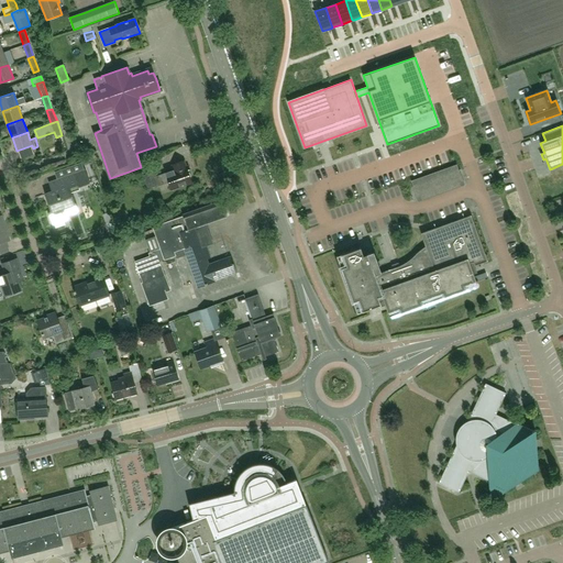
[(354,158),(360,169),(366,166),(361,155),(354,158)]
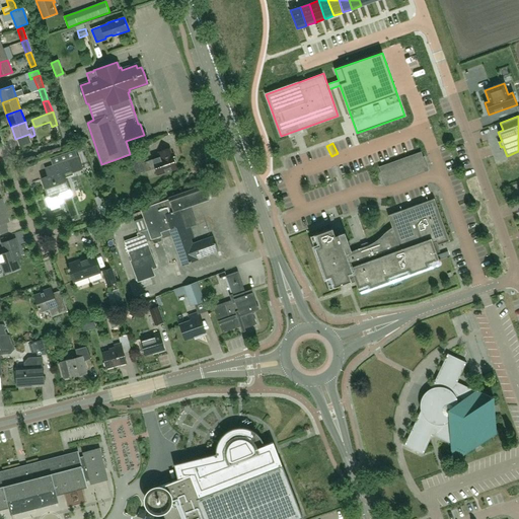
[(132,161),(137,175),(156,168),(158,174),(177,167),(172,154),(171,155),(168,148),(159,151),(161,156),(144,162),(142,157),(132,161)]
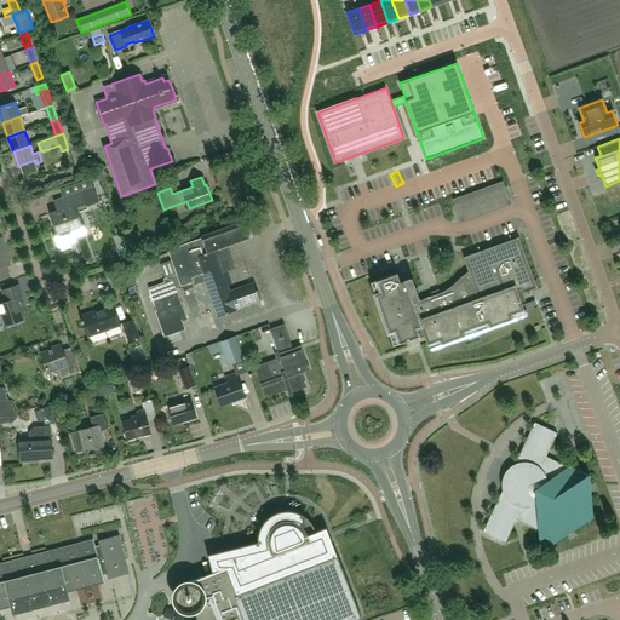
[(504,182),(453,200),(455,207),(506,189),(504,182)]
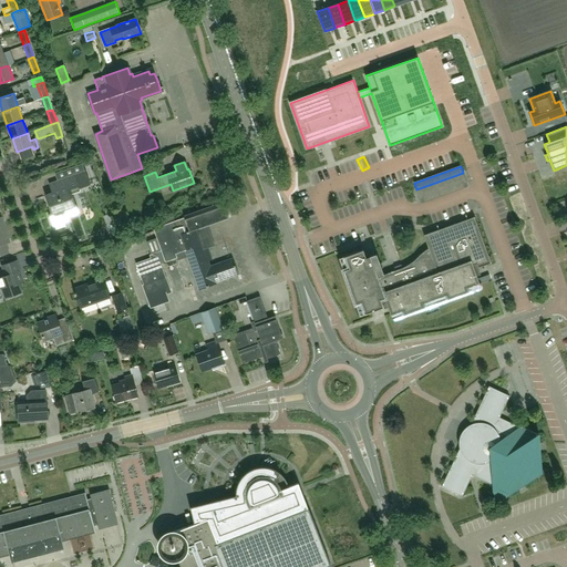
[(78,210),(78,208),(70,189),(79,186),(80,188),(91,184),(86,171),(49,184),(52,193),(45,195),(52,214),(49,215),(53,226),(66,220),(69,220),(70,218),(70,216),(69,214),(70,214),(72,214),(74,213),(76,212),(78,210)]
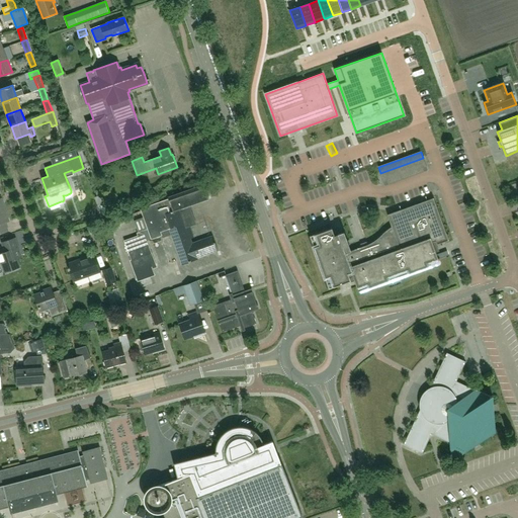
[(144,218),(148,229),(147,230),(151,239),(152,239),(162,235),(161,232),(169,229),(182,264),(197,259),(196,257),(218,250),(212,236),(195,243),(192,245),(190,239),(193,238),(189,227),(191,226),(189,218),(193,217),(190,205),(208,199),(202,184),(201,184),(202,185),(174,195),(175,196),(168,199),(163,201),(163,200),(160,201),(159,198),(140,205),(144,218)]
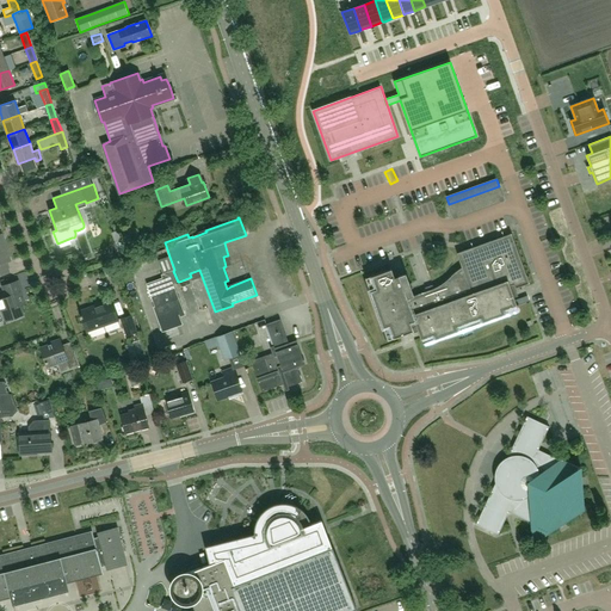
[(394,277),(392,269),(365,278),(388,340),(399,337),(414,331),(413,328),(417,327),(420,338),(423,344),(457,332),(471,327),(518,310),(516,302),(510,285),(513,284),(514,289),(524,285),(529,284),(511,234),(501,238),(498,239),(457,253),(462,267),(457,271),(454,273),(451,277),(448,279),(444,282),(442,284),(438,287),(433,289),(432,285),(425,288),(426,291),(421,294),(414,296),(412,289),(409,284),(406,273),(394,277)]
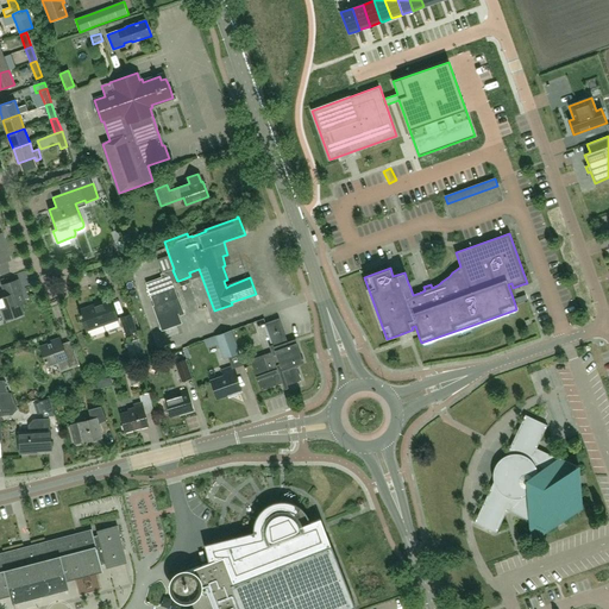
[(0,236),(0,275),(10,271),(6,262),(11,261),(4,239),(1,240),(0,236)]
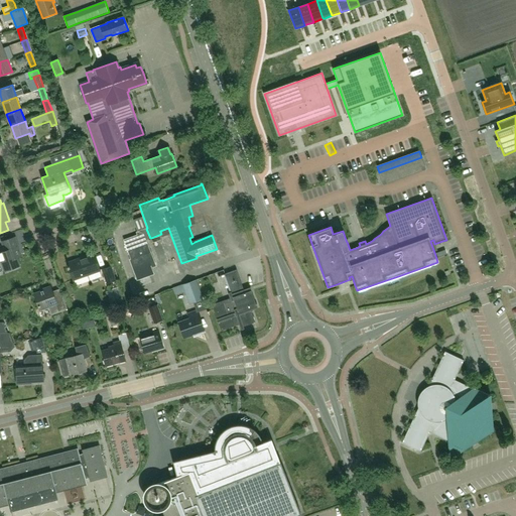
[(108,214),(103,203),(96,206),(100,217),(108,214)]
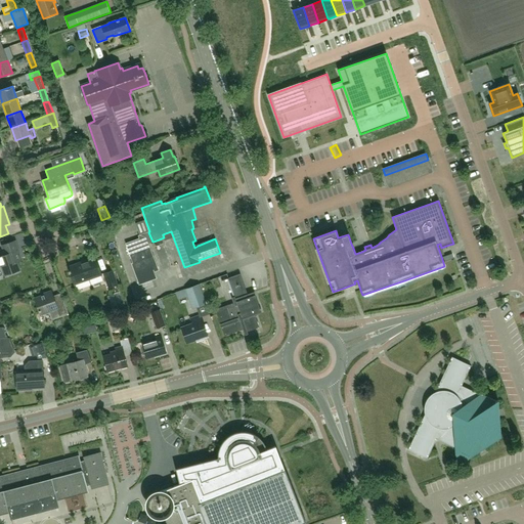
[(135,223),(139,235),(138,235),(139,238),(126,244),(134,263),(132,264),(139,284),(157,277),(155,271),(159,270),(154,256),(150,247),(148,244),(153,242),(148,232),(149,231),(145,220),(135,223)]
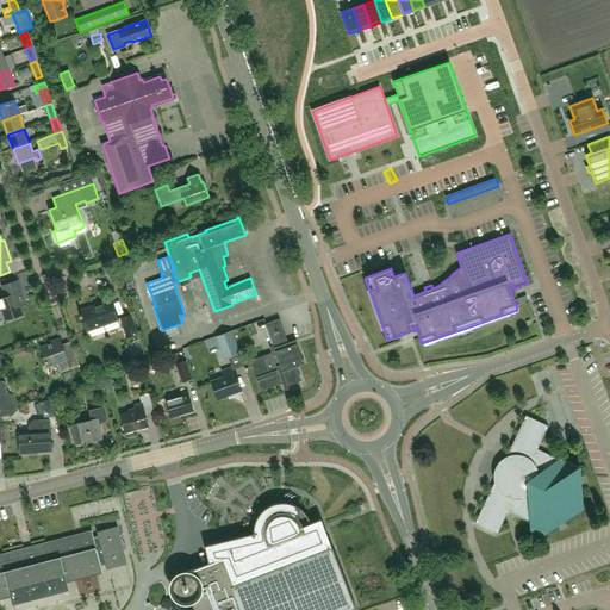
[(37,273),(22,278),(25,287),(39,282),(37,273)]
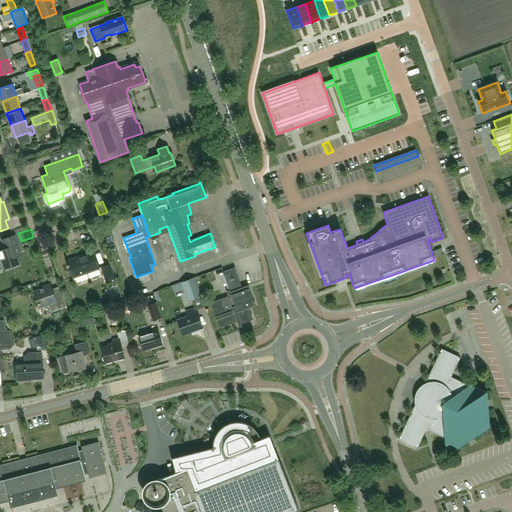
[(6,249),(0,251),(0,259),(1,259),(5,269),(20,264),(15,251),(20,249),(15,235),(2,240),(6,249)]
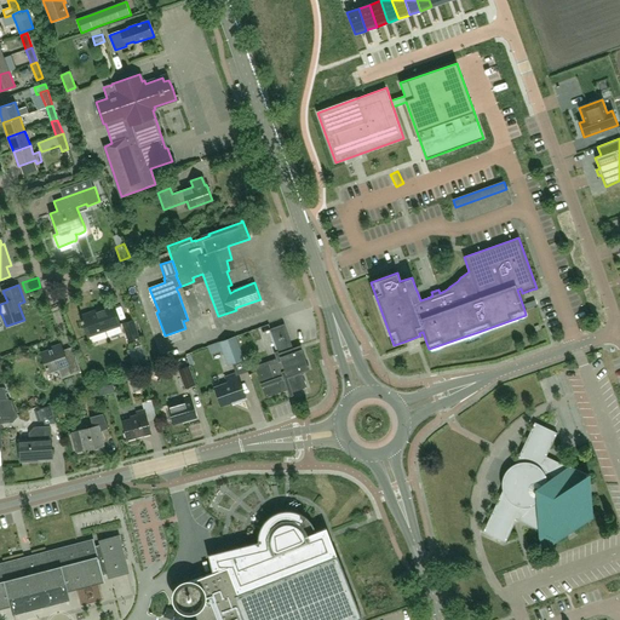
[(190,320),(206,316),(202,296),(187,299),(190,320)]
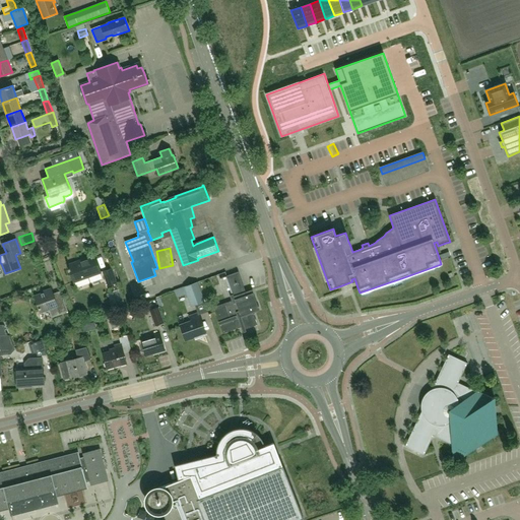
[(81,260),(68,265),(74,282),(102,272),(95,256),(82,261),(81,260)]
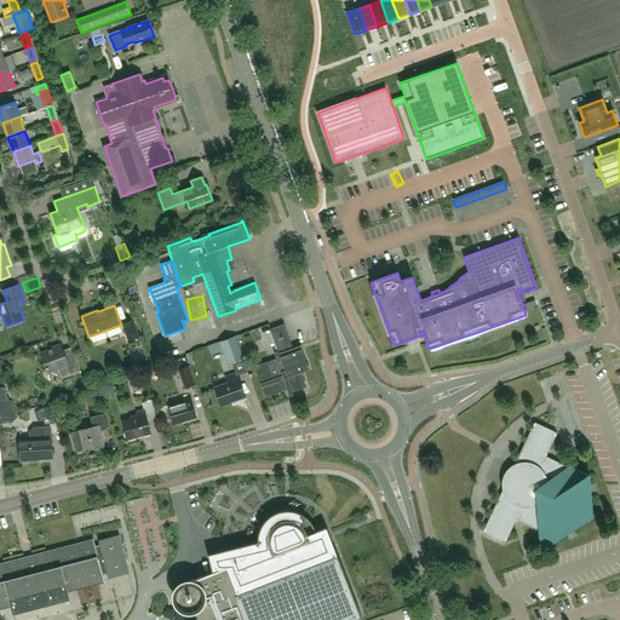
[(141,338),(133,320),(121,323),(128,342),(141,338)]
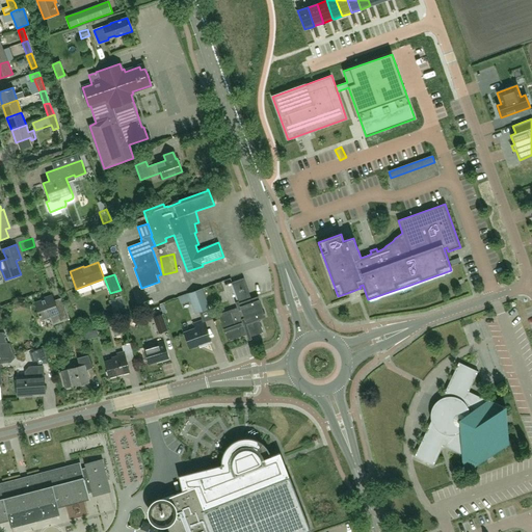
[(237,308),(219,314),(229,341),(247,335),(248,339),(264,333),(258,317),(265,315),(259,299),(253,301),(244,278),(232,283),(238,301),(236,302),(237,308)]
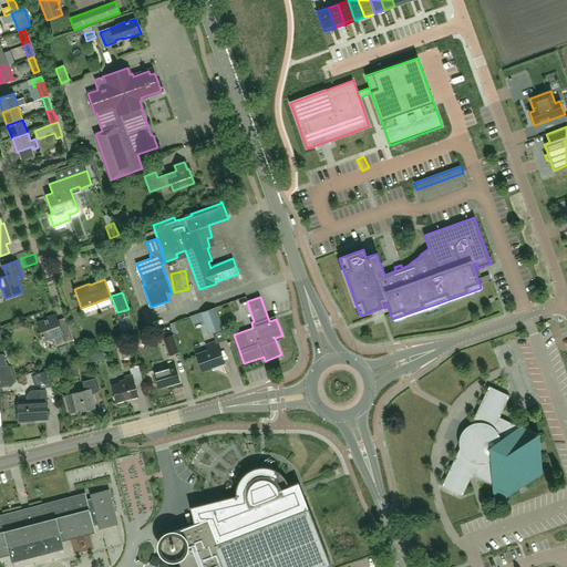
[(200,313),(191,317),(193,323),(203,320),(208,333),(213,332),(223,329),(215,308),(200,313)]
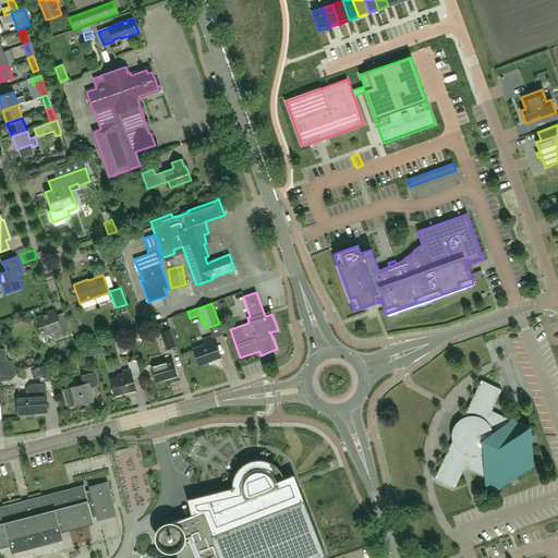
[(65,313),(58,315),(56,310),(47,313),(47,314),(37,317),(44,335),(53,331),(56,340),(73,335),(69,320),(68,322),(65,313)]
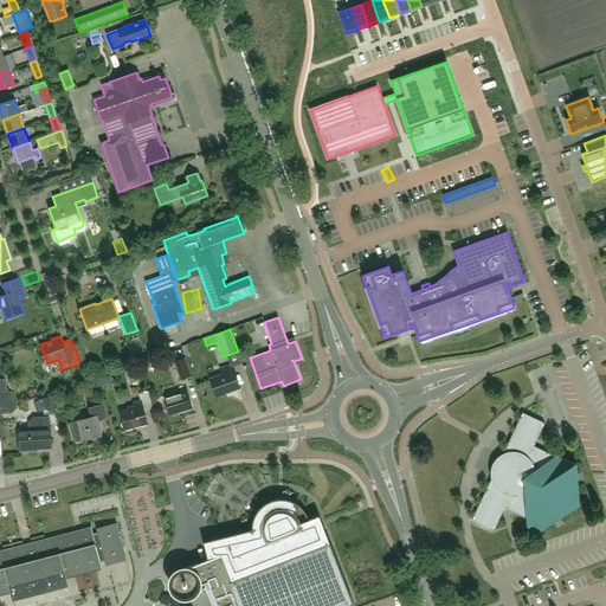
[(181,380),(192,376),(186,358),(174,362),(181,380)]
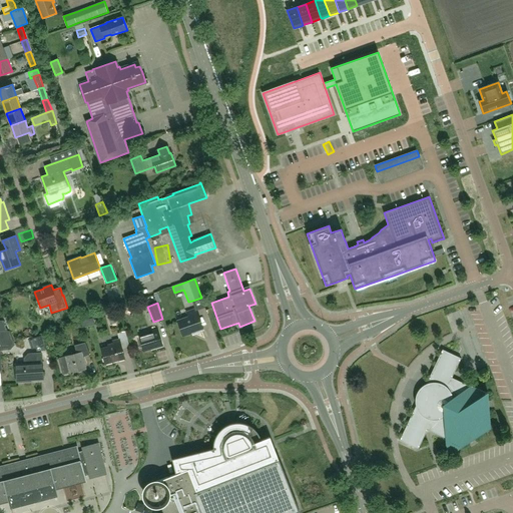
[(197,315),(195,309),(187,312),(189,318),(178,321),(183,335),(195,331),(196,333),(204,331),(198,314),(197,315)]
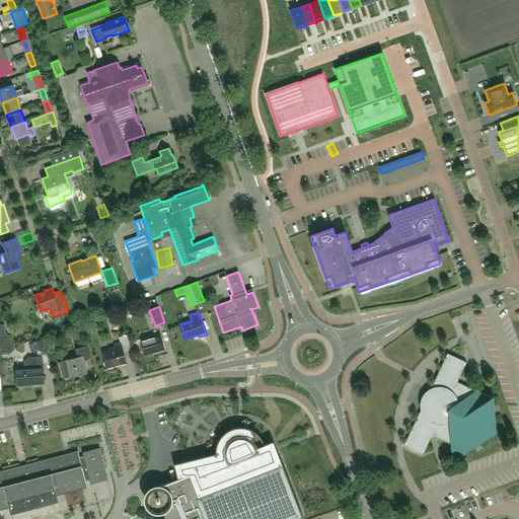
[(109,315),(112,326),(120,325),(118,314),(109,315)]
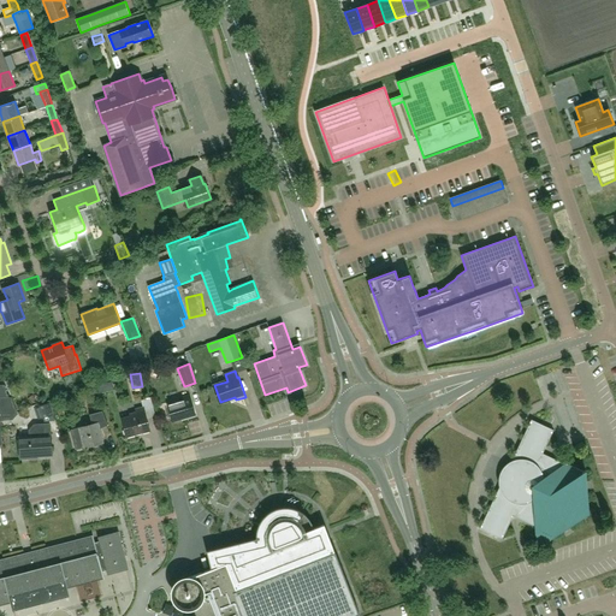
[(112,381),(96,386),(99,394),(113,389),(112,381)]
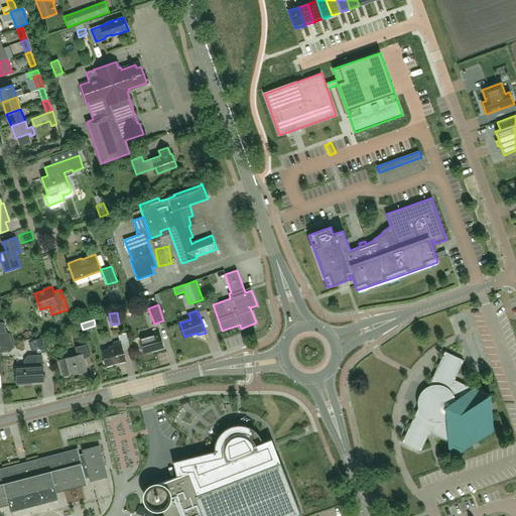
[(153,336),(141,340),(145,353),(164,347),(159,331),(152,333),(153,336)]
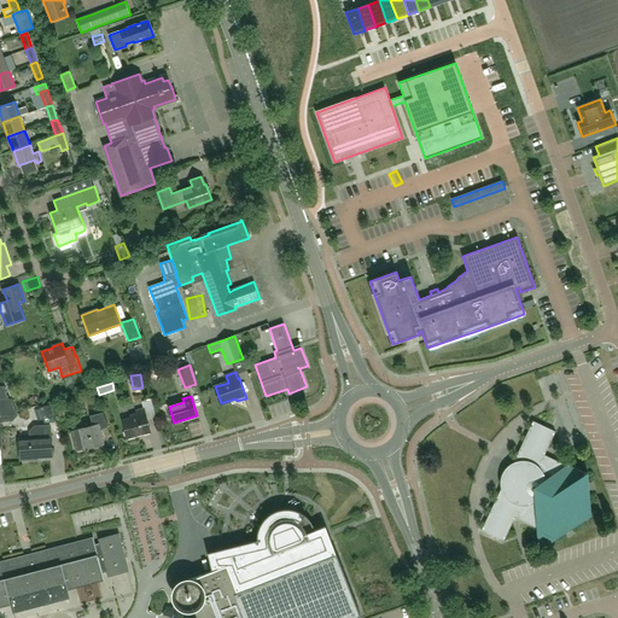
[(151,419),(159,415),(153,397),(145,401),(151,419)]
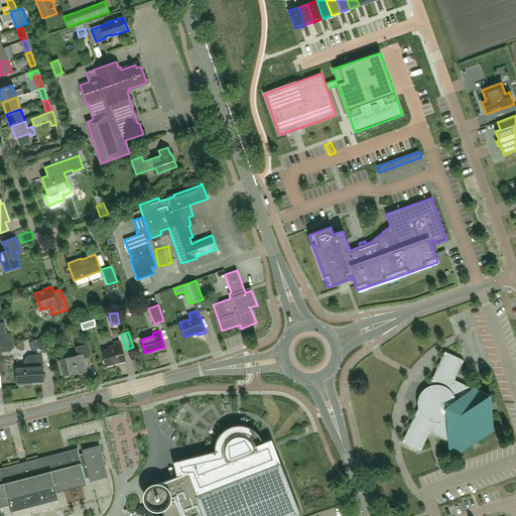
[(110,349),(103,351),(107,366),(126,361),(123,352),(121,342),(120,342),(114,343),(115,346),(109,347),(110,349)]
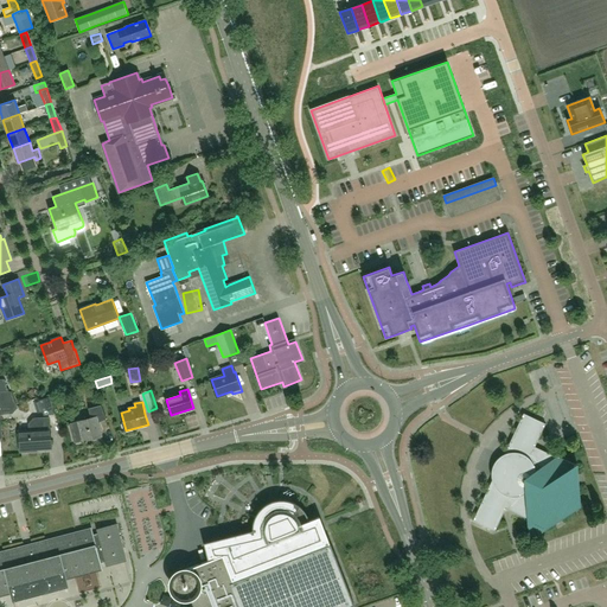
[(78,422),(70,425),(75,442),(83,440),(84,441),(102,436),(98,422),(107,419),(102,406),(89,408),(91,417),(78,421),(78,422)]
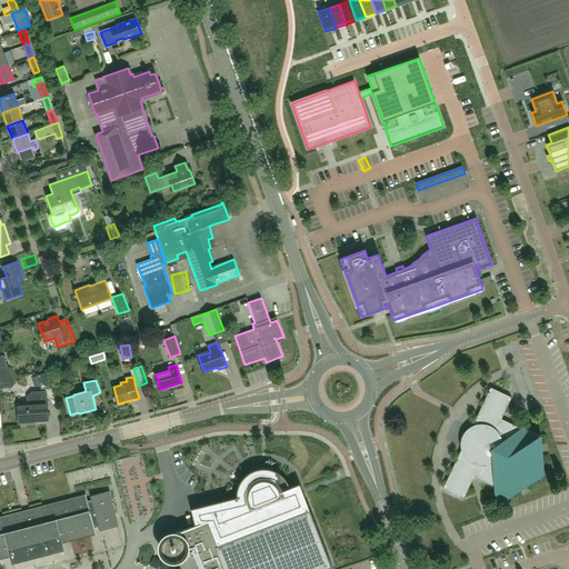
[(511,397),(491,388),(443,488),(463,498),(475,476),(493,486),(495,501),(501,503),(543,475),(540,433),(539,435),(522,428),(521,428),(501,419),(511,397)]
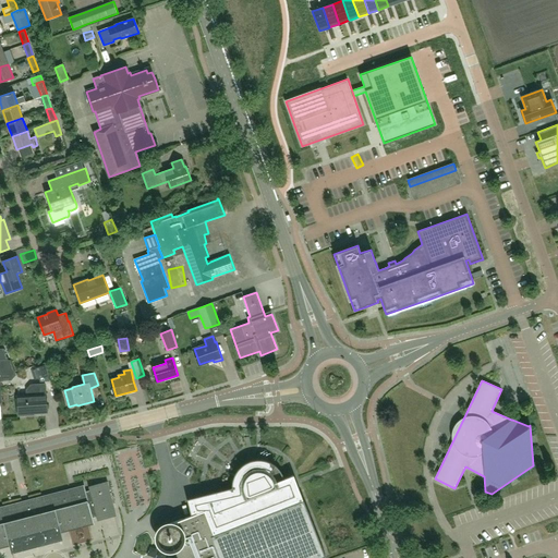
[(26,396),(17,397),(19,414),(40,413),(48,412),(47,405),(46,389),(46,384),(31,385),(25,390),(26,396)]
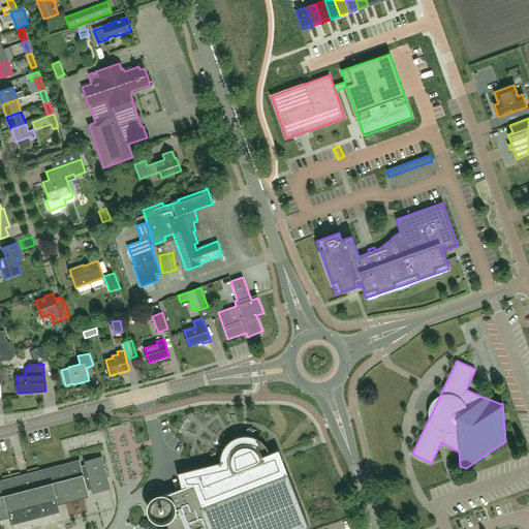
[(303,528),(308,527),(292,486),(288,476),(278,450),(270,454),(269,454),(269,452),(268,450),(267,448),(266,447),(265,445),(263,444),(262,442),(261,441),(259,440),(258,439),(256,438),(254,437),(252,436),(250,436),(249,436),(247,435),(245,435),(243,436),(241,436),(239,436),(237,437),(235,438),(232,439),(231,440),(229,441),(228,442),(226,443),(226,444),(225,445),(224,446),(223,448),(222,450),(222,452),(221,453),(221,454),(220,456),(220,458),(220,460),(220,462),(211,465),(197,468),(178,473),(178,474),(182,489),(170,493),(167,494),(158,498),(157,498),(155,499),(154,500),(153,501),(152,501),(151,503),(151,504),(150,505),(150,506),(150,507),(150,509),(150,510),(150,511),(150,514),(151,515),(151,516),(152,517),(153,518),(154,519),(155,520),(156,520),(157,521),(159,521),(160,521),(161,522),(163,521),(164,521),(165,521),(168,528),(303,528)]
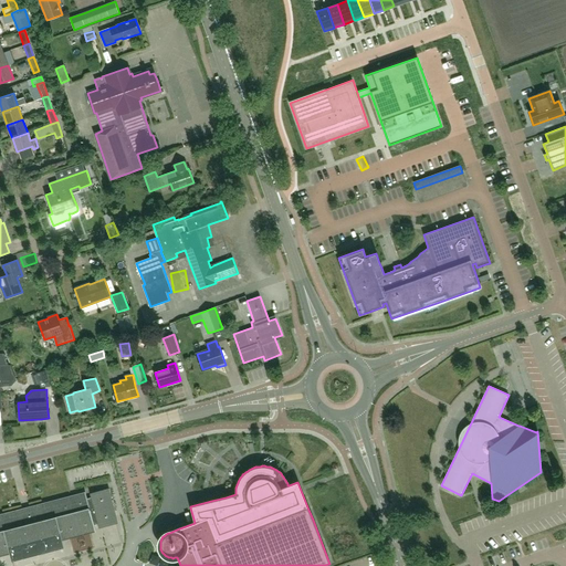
[(0,554),(6,553),(4,552),(10,549),(12,561),(13,559),(62,546),(62,547),(63,547),(60,537),(65,535),(66,541),(95,533),(96,534),(94,525),(98,524),(100,527),(117,523),(108,490),(91,494),(92,498),(87,499),(85,493),(0,515),(0,554)]
